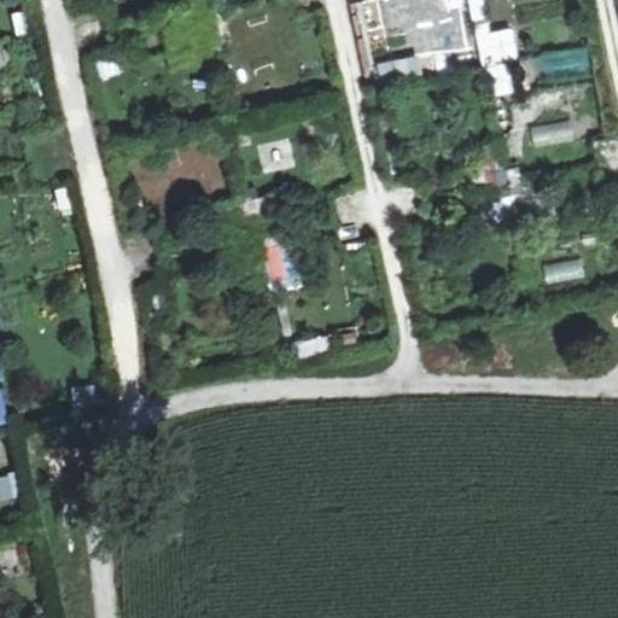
[(170,0),(173,10),(214,4),(213,0),(170,0)]
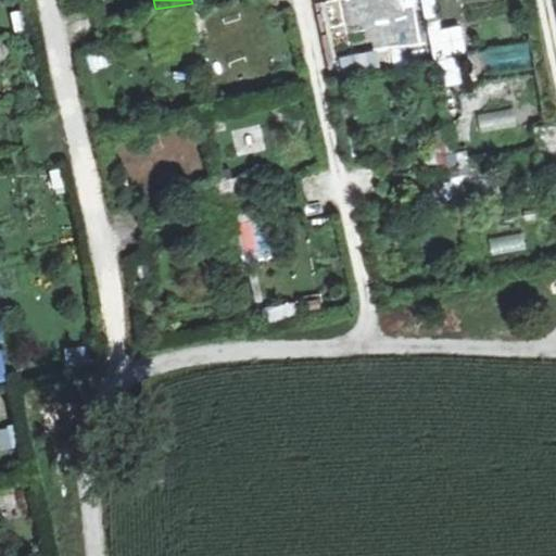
[(462,23),(430,28),(436,59),(466,53),(462,23)]
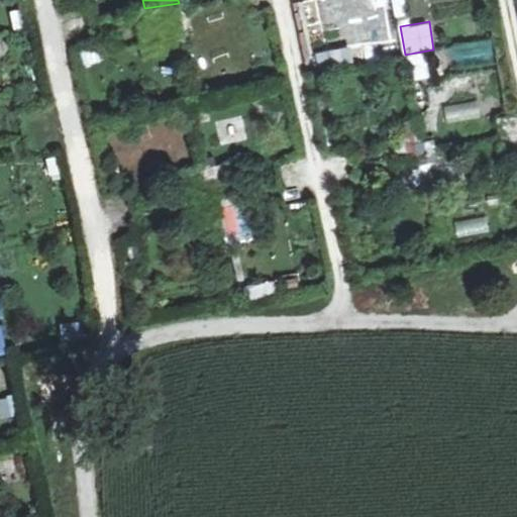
[(445,119),(481,114),(479,100),(444,105),(445,119)]
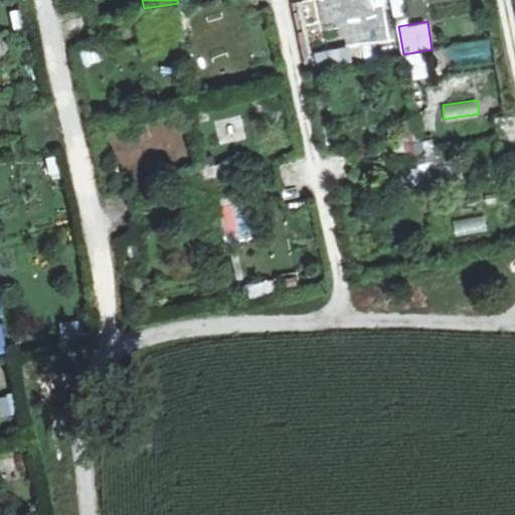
[(412,140),(414,153),(394,155),(398,182),(443,176),(437,137),(412,140)]
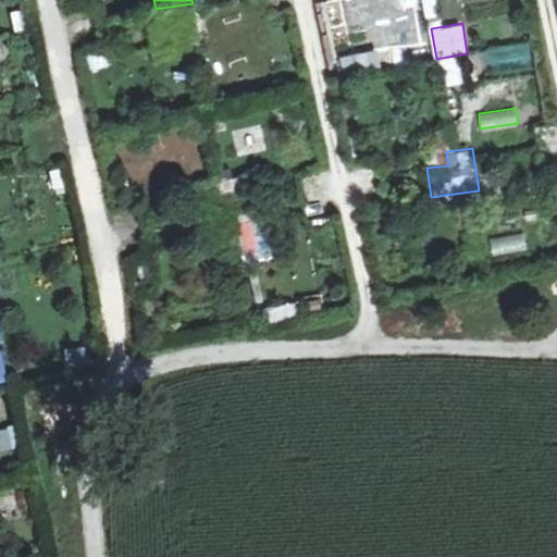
[(525,233),(490,236),(491,254),(527,250),(525,233)]
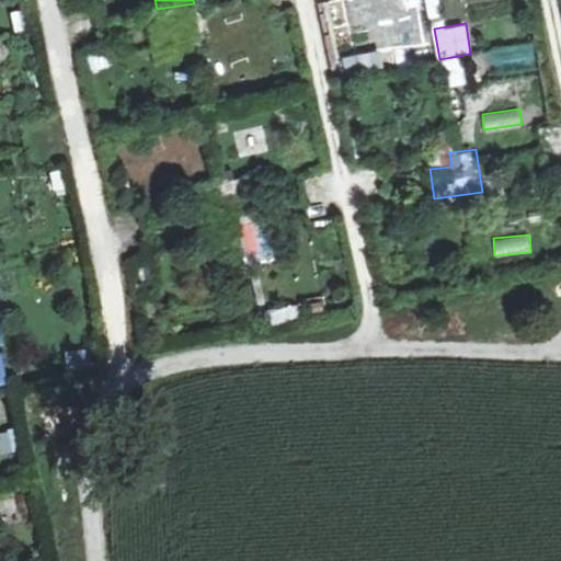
[(268,322),(299,317),(297,305),(266,310),(268,322)]
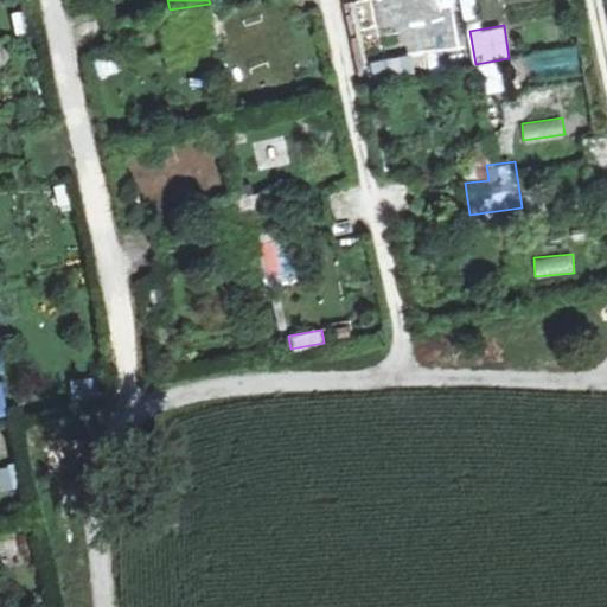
[(12,462),(0,465),(0,492),(19,486),(12,462)]
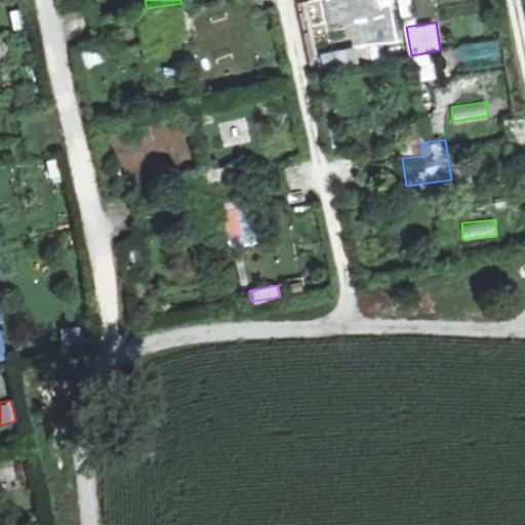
[(0,489),(19,488),(17,467),(0,468),(0,489)]
